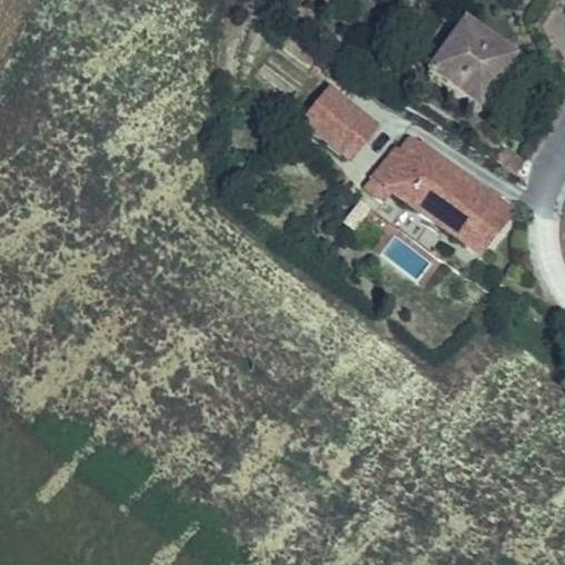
[(462,13),(419,72),(478,111),(518,53),(462,13)]
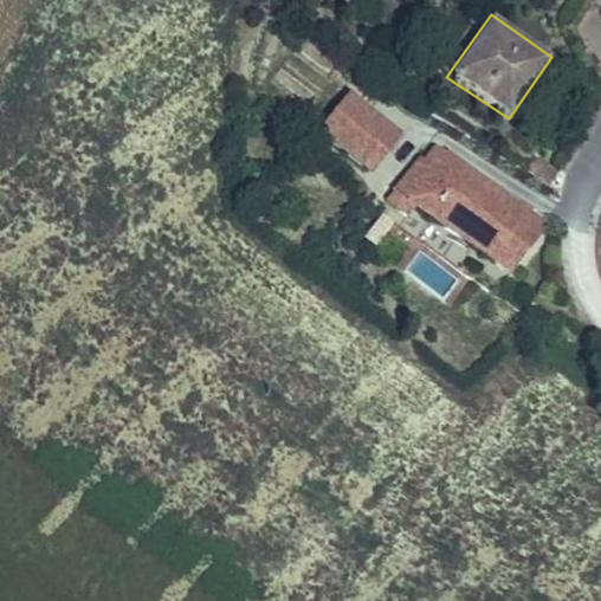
[(369,170),(402,130),(348,89),(315,127),(369,170)]
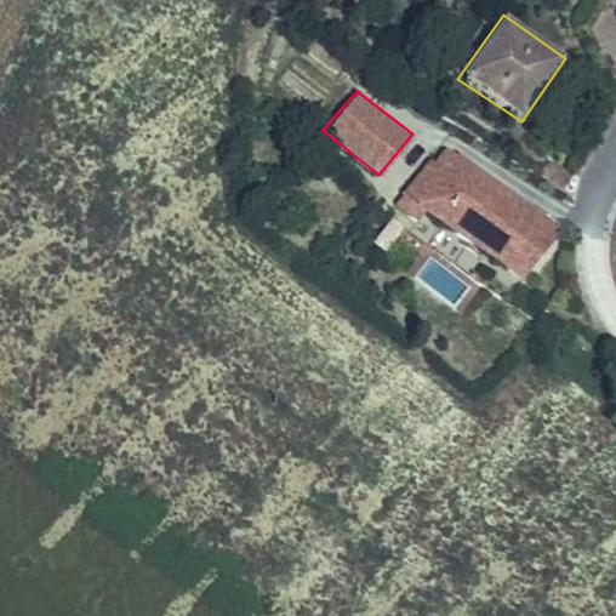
[(528,277),(563,228),(448,144),(437,159),(431,155),(398,204),(418,218),(426,210),(528,277)]
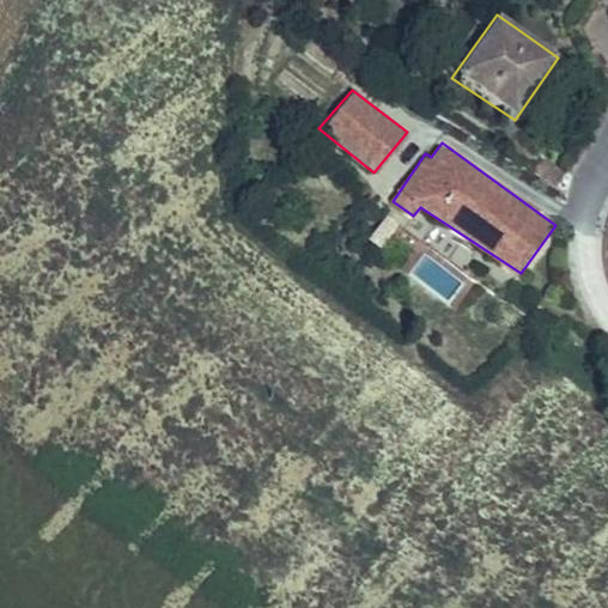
[(563,171),(543,158),(536,169),(555,182),(563,171)]
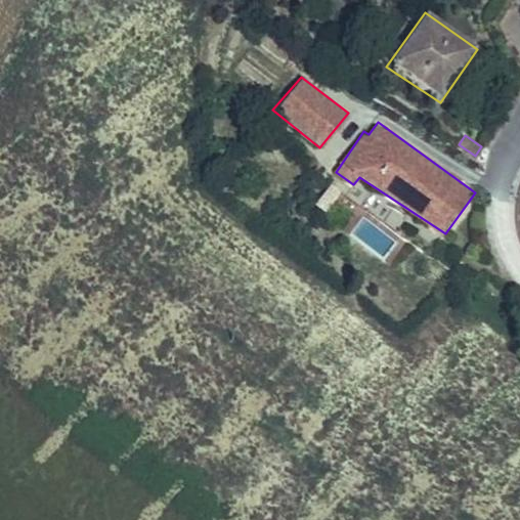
[(343,224),(361,203),(336,181),(315,205),(343,224)]
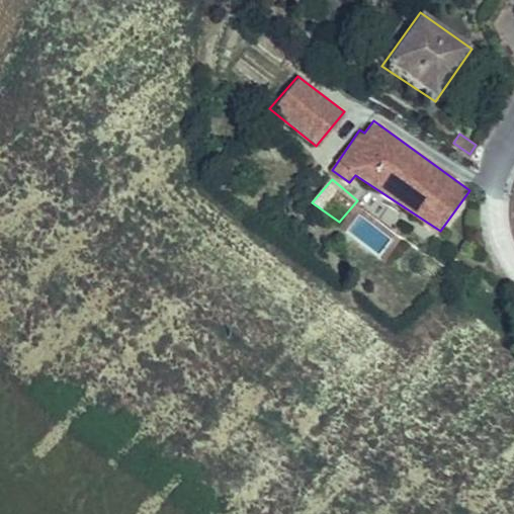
All buildings are outlined.
